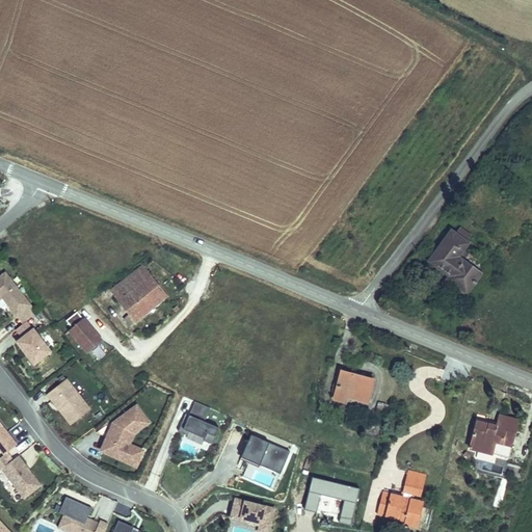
[(428,233),(410,273),(437,284),(434,294),(456,301),(466,274),(440,266),(447,247),(440,244),(444,240),(428,233)]
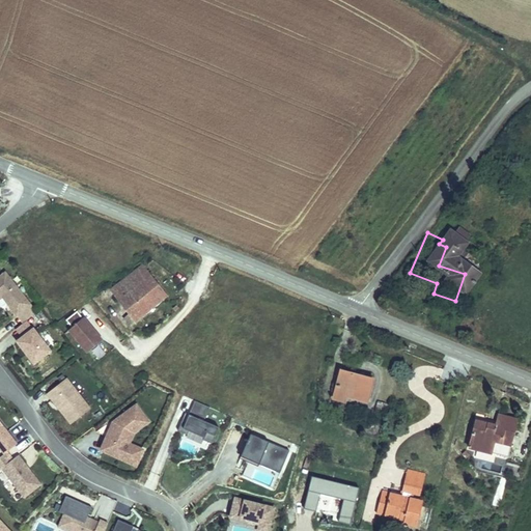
[(167,297),(142,266),(109,291),(131,317),(123,323),(129,329),(167,297)]
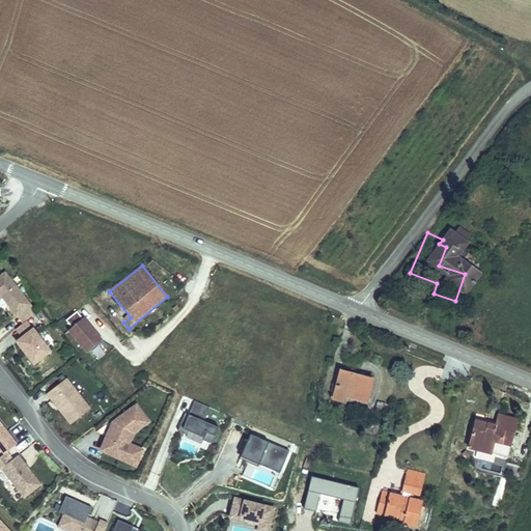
[(6,268),(0,272),(0,298),(3,296),(23,322),(38,311),(6,268)]
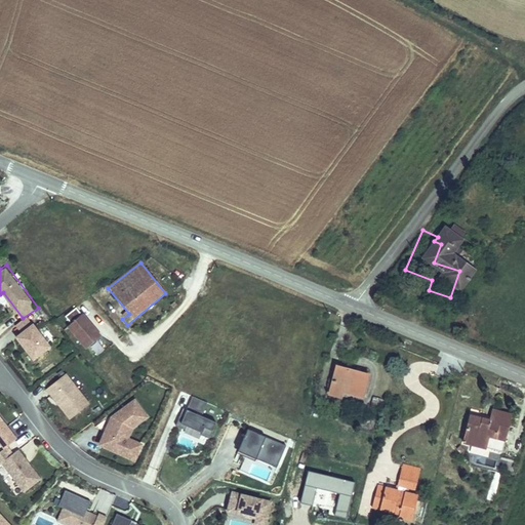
[(99,340),(80,317),(65,329),(83,353),(99,340)]
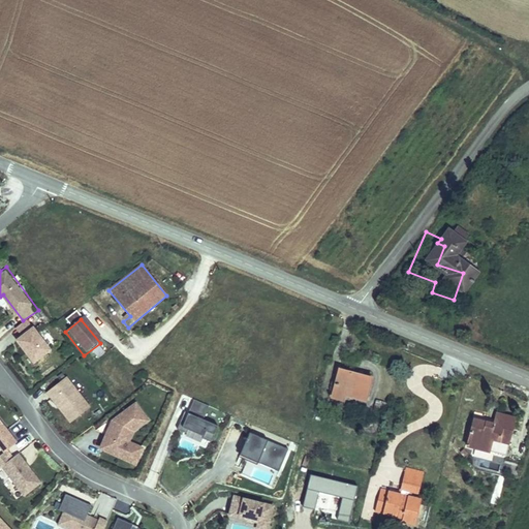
[(54,347),(33,322),(16,337),(35,363),(54,347)]
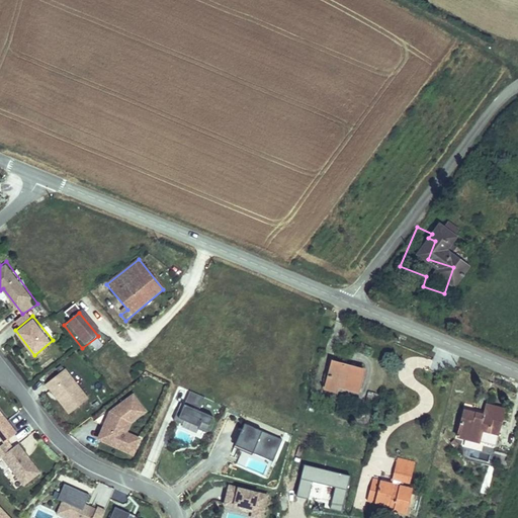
[(365,361),(332,353),(325,385),(341,391),(343,382),(360,385),(365,361)]
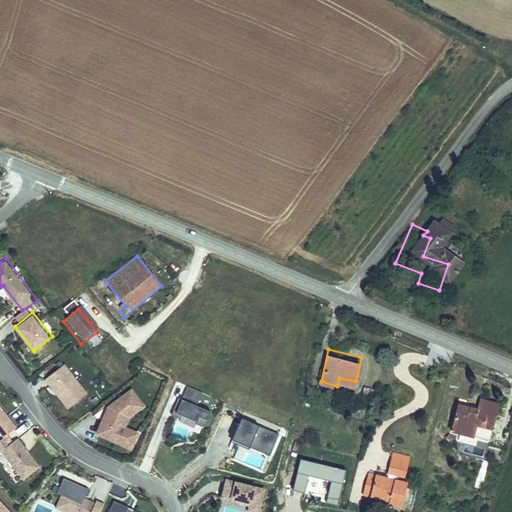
[(89,392),(65,362),(46,378),(69,408),(89,392)]
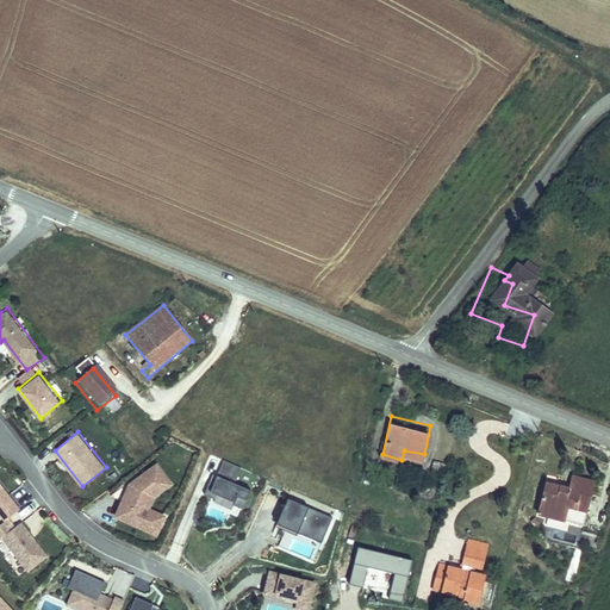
[(242,465),(224,459),(217,475),(203,471),(194,490),(216,498),(218,492),(235,499),(232,504),(243,509),(251,487),(235,480),(242,465)]
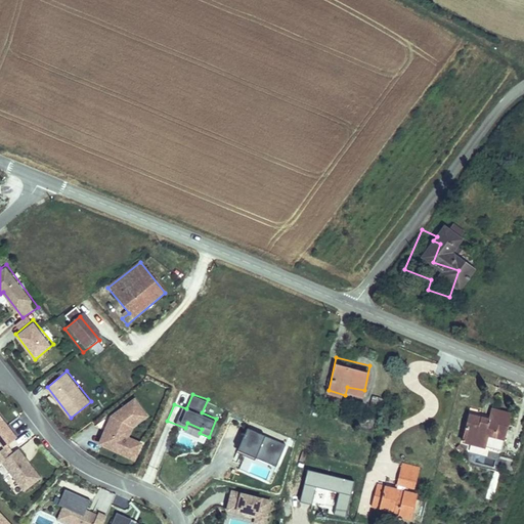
[(149,413),(136,395),(112,412),(97,442),(135,457),(142,440),(130,435),(133,426),(149,413)]
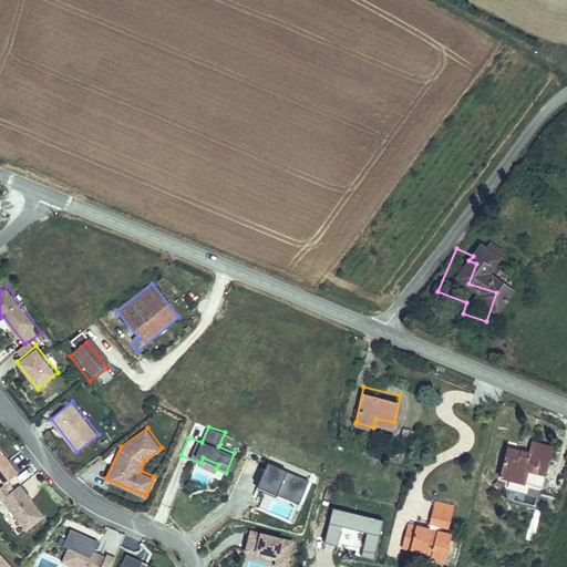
[(0,478),(3,484),(9,480),(20,472),(0,444),(0,478)]
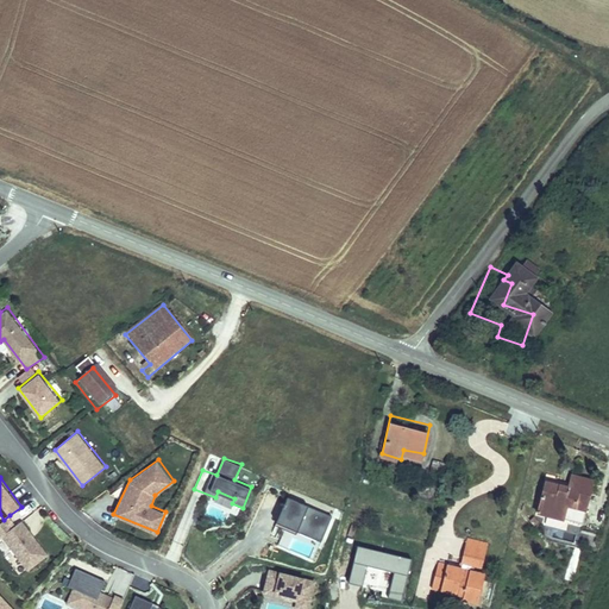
[(563,485),(539,482),(532,513),(579,525),(589,482),(566,477),(563,485)]
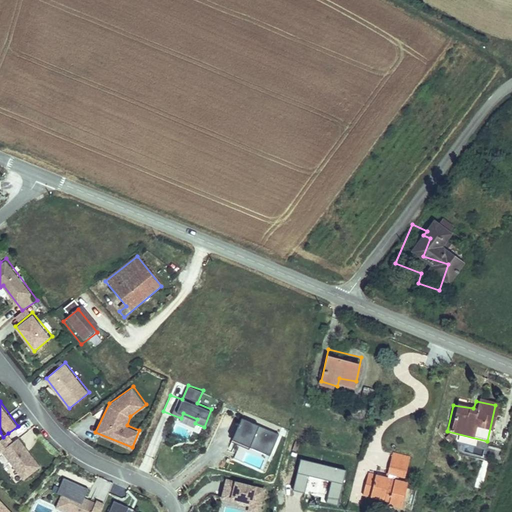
[(281,432),(242,415),(233,437),(271,454),(281,432)]
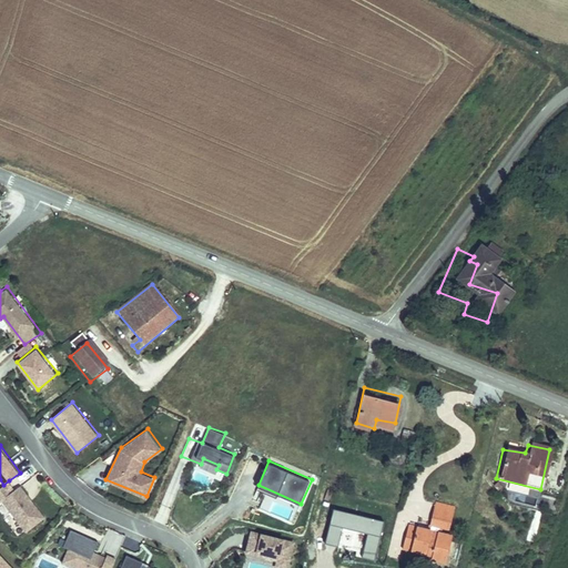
[(9,480),(3,485),(0,487),(0,500),(2,499),(26,531),(47,516),(22,483),(14,488),(9,480)]
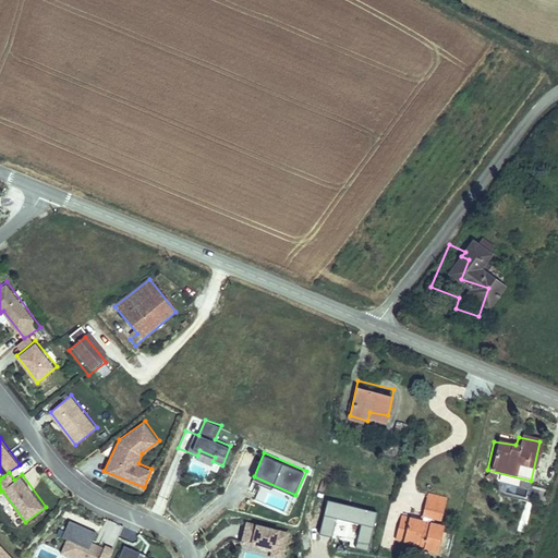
[(445,500),(424,496),(420,523),(398,519),(392,541),(424,547),(423,554),(437,556),(443,530),(428,528),(429,522),(440,523),(445,500)]
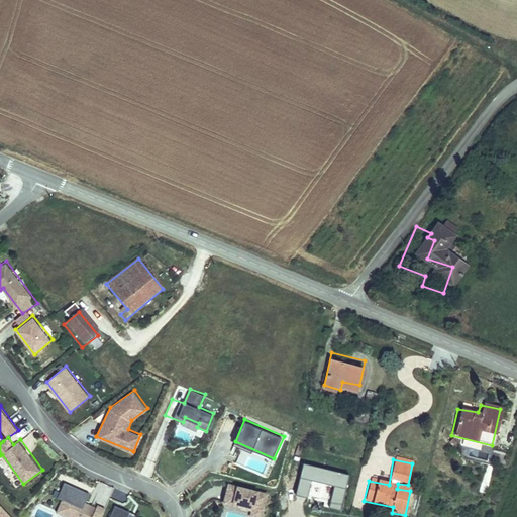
[(303,466),(296,497),(322,502),(321,507),(340,511),(348,476),(303,466)]
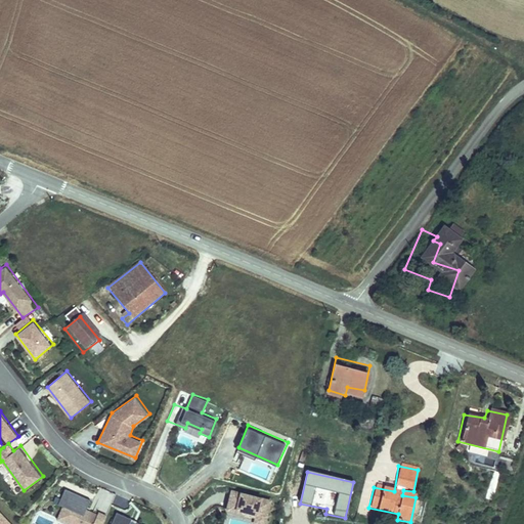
[(91,496),(67,487),(59,504),(63,505),(56,519),(69,523),(103,523),(108,513),(98,510),(97,512),(87,507),(91,496)]
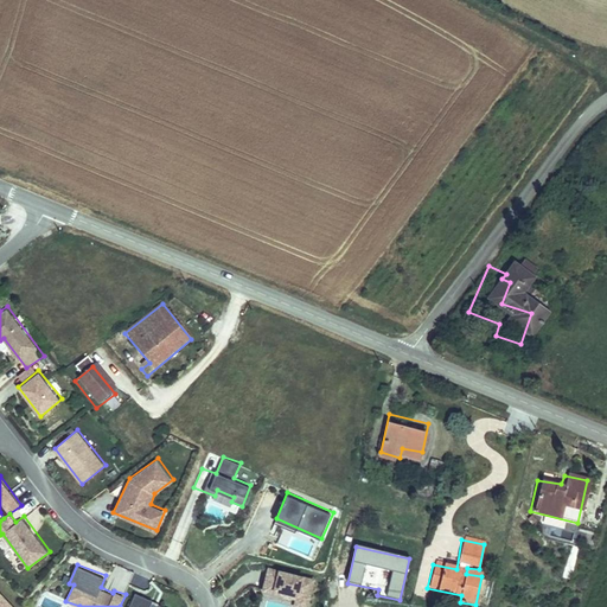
[(310,606),(317,576),(268,564),(262,590),(295,598),(293,606),(298,606),(310,606)]
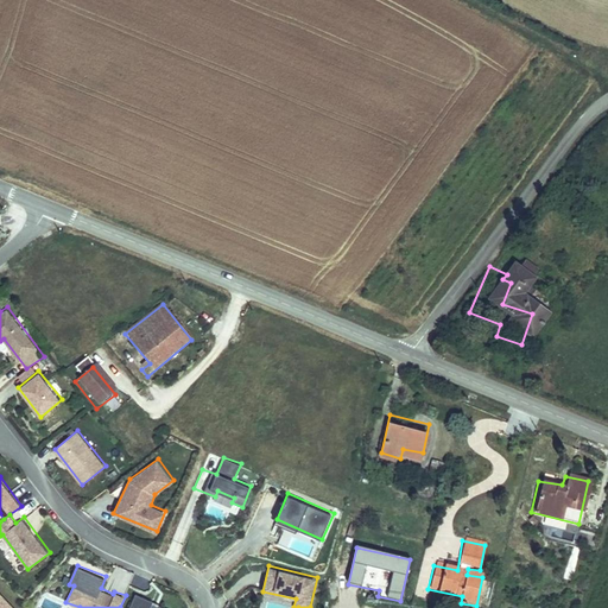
[(46,594),(39,607),(65,607),(68,605),(46,594)]
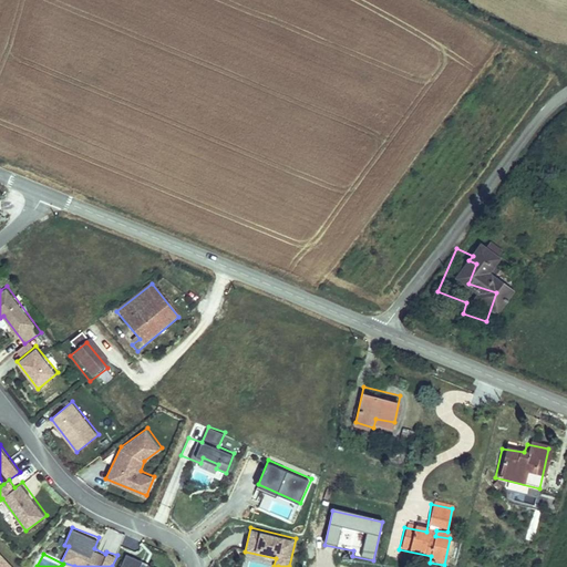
[(120,566),(151,566),(126,555),(120,566)]
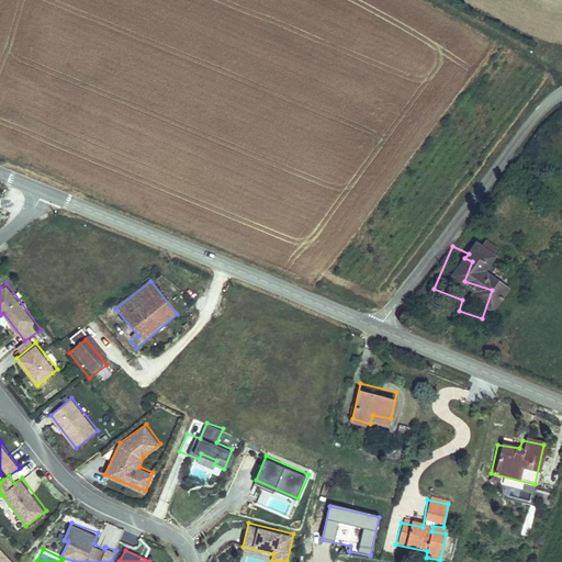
[(9,561),(0,552),(0,561),(9,561)]
